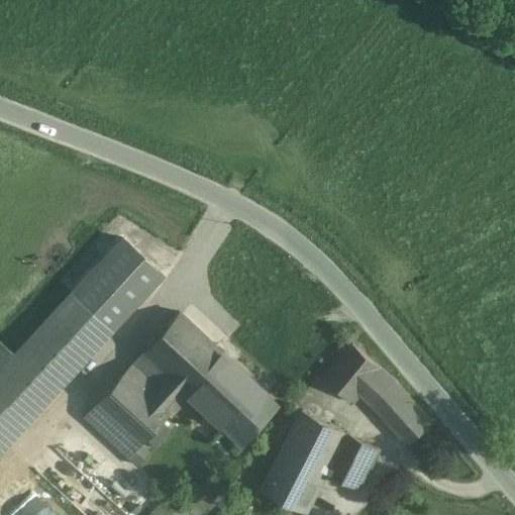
[(139,225),(82,307),(122,336),(180,252),(139,225)]
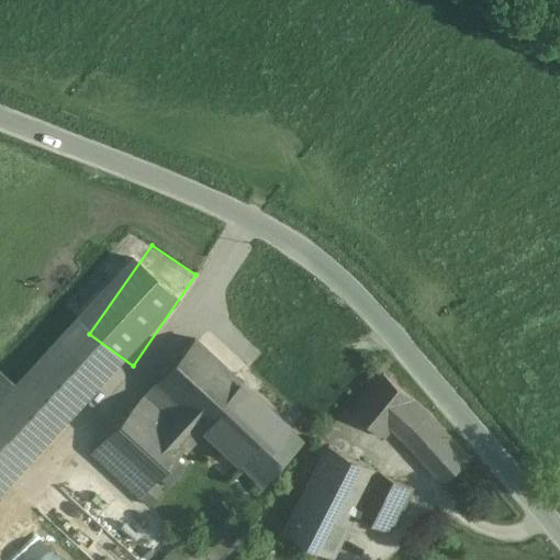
[(119,362),(75,321),(12,389),(0,402),(0,438),(26,463),(119,362)]
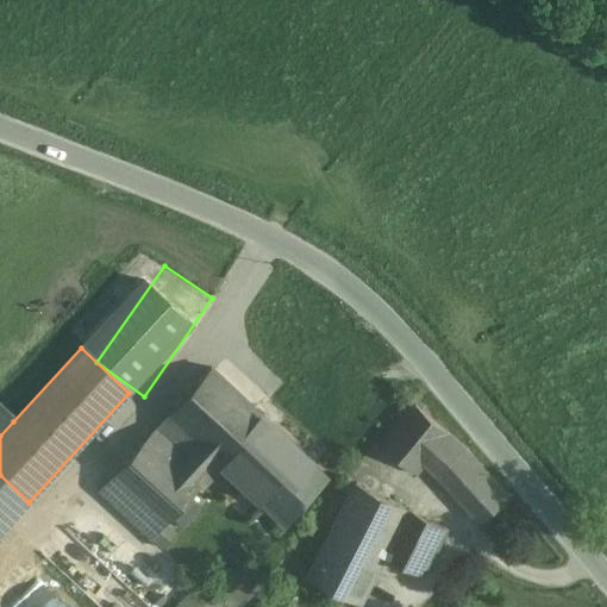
[(327,482),(208,370),(164,419),(210,462),(282,530),(327,482)]
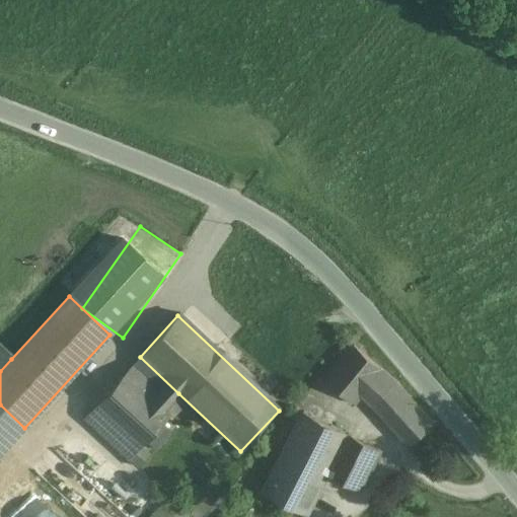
[(0,371),(11,359),(0,348),(0,371)]
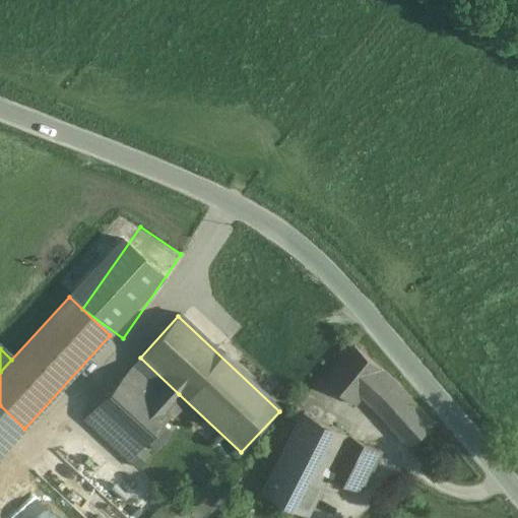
[(395,382),(353,349),(325,382),(354,405),(363,397),(409,449),(434,427),(395,382)]
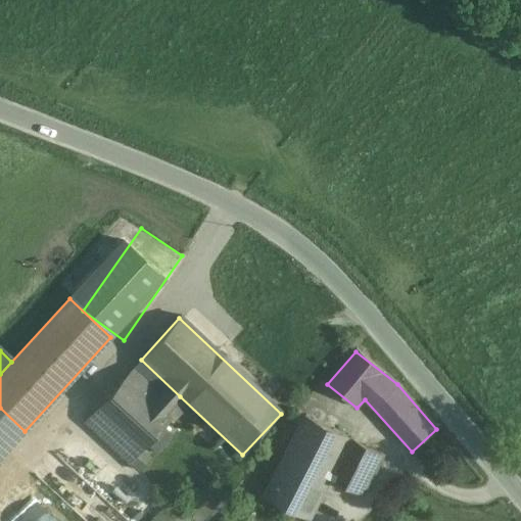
[(141,360),(83,423),(137,473),(148,461),(140,453),(168,422),(161,417),(180,396),(141,360)]
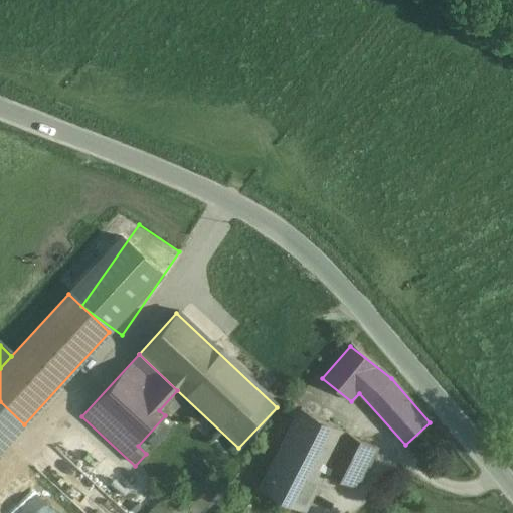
[(0,455),(24,424),(0,401),(0,455)]
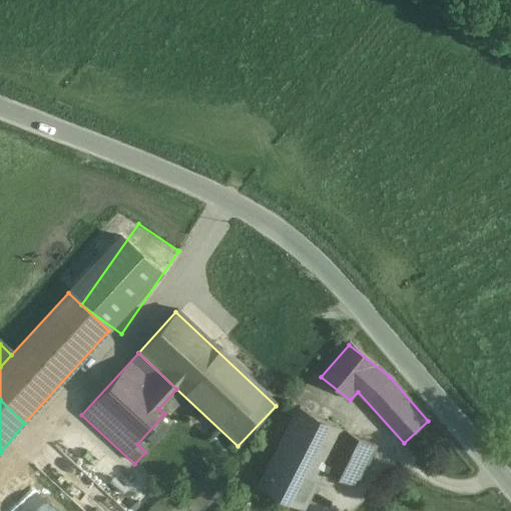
[(343,431),(299,408),(292,423),(335,445),(343,431)]
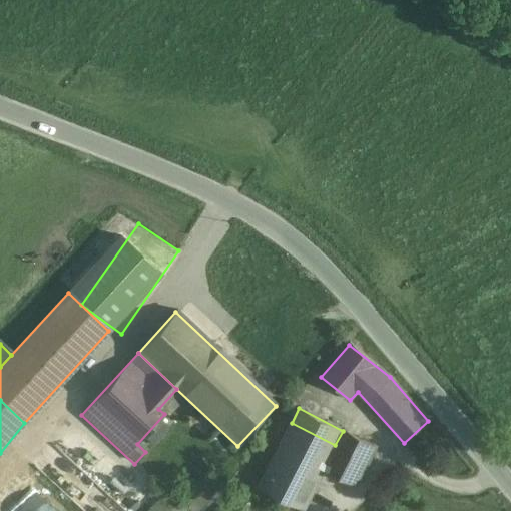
[(292,423),(258,488),(269,494),(301,510),(303,510),(323,471),(355,488),(376,448),(343,431),(335,445),(292,423)]
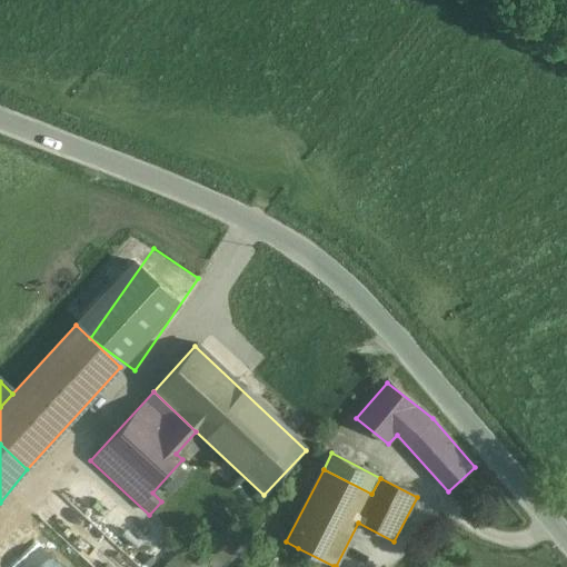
[(118,515),(103,533),(63,500),(43,526),(95,566),(150,566),(163,551),(118,515)]
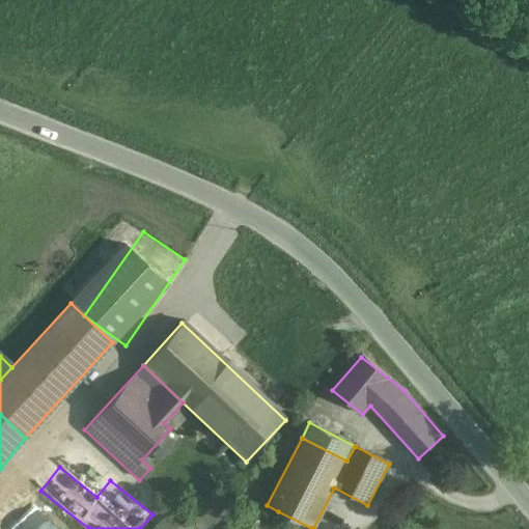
[(178,528),(166,516),(154,528),(203,528),(221,512),(220,511),(226,506),(215,496),(183,528),(178,528)]
